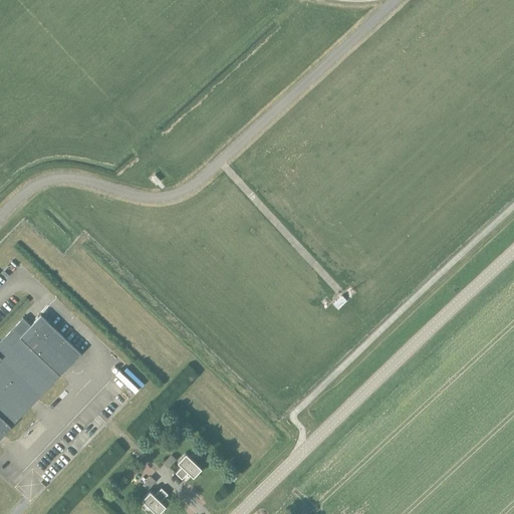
[(151,180),(156,186),(161,182),(155,176),(151,180)]
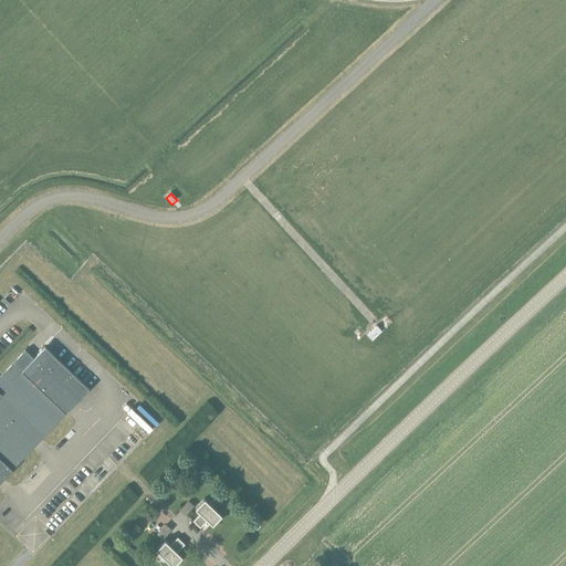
[(16,285),(6,290),(11,302),(21,297),(16,285)]
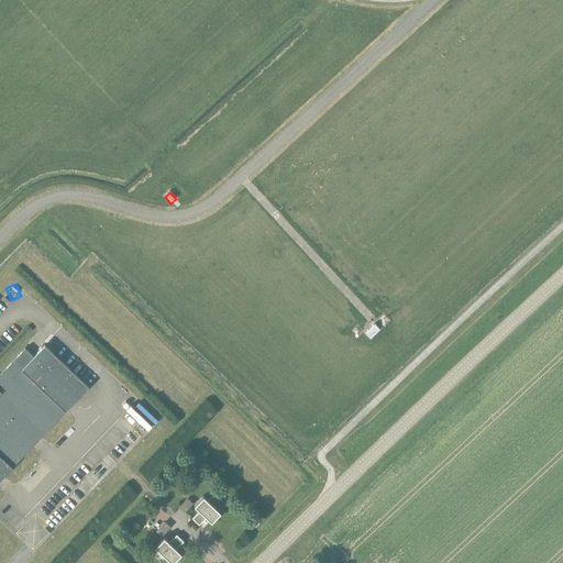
[(371,338),(379,330),(375,324),(365,333),(371,338)]
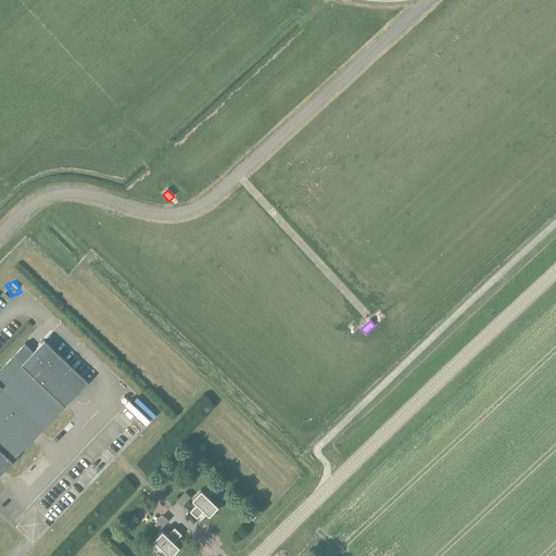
[(0,474),(65,405),(87,382),(35,332),(0,369),(0,474)]
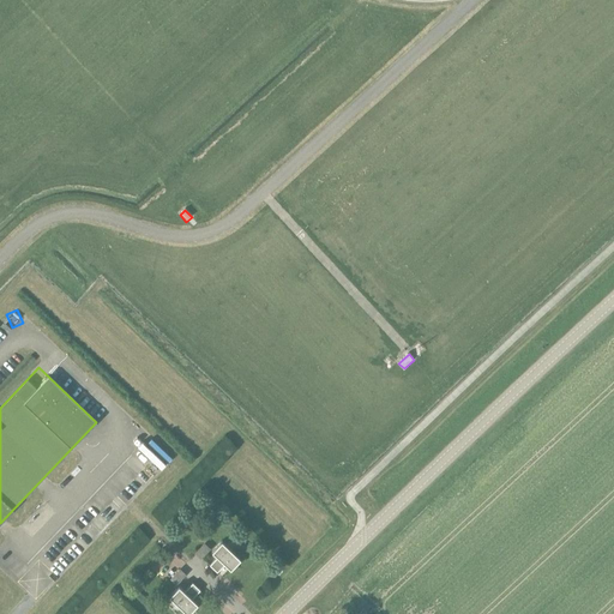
[(230,570),(240,559),(222,541),(211,552),(217,557),(209,565),(217,572),(224,565),(230,570)]
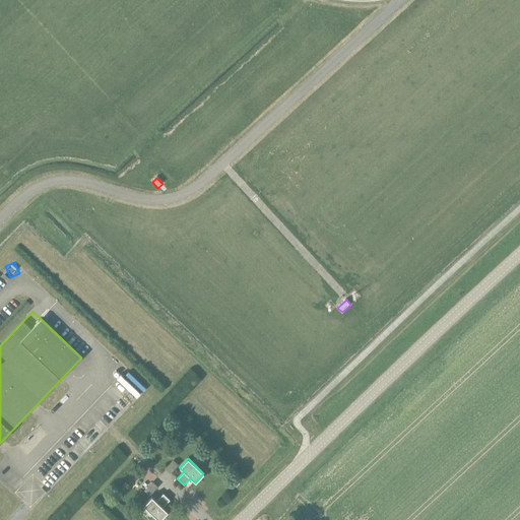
[(174,460),(166,469),(171,474),(179,465),(174,460)]
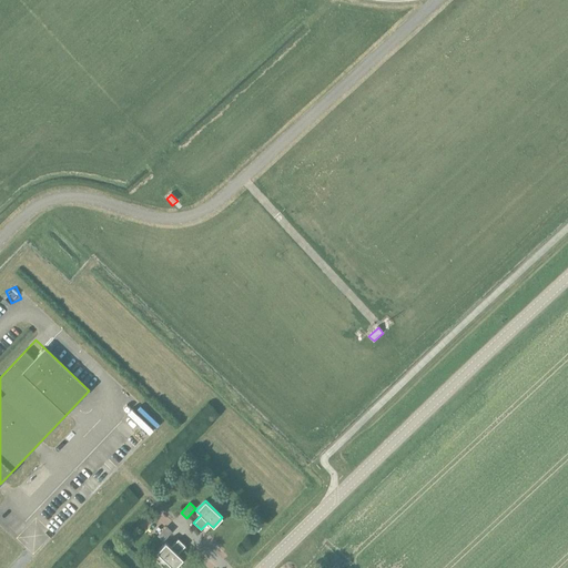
[(62,515),(60,519),(53,516),(49,526),(59,530),(64,516),(62,515)]
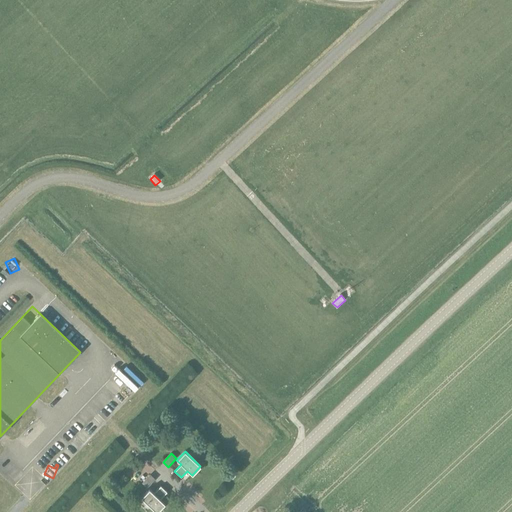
[(150,475),(142,483),(147,488),(155,479),(150,475)]
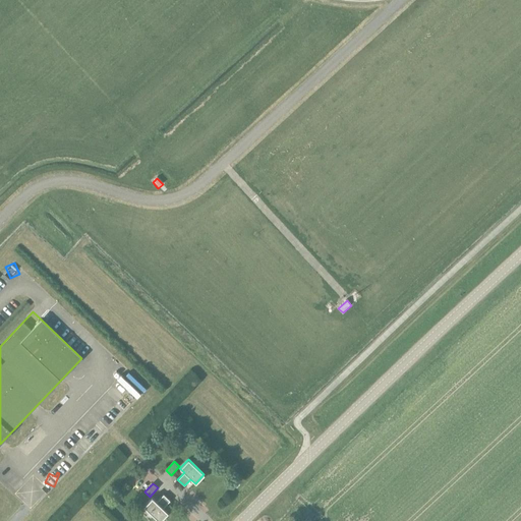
[(142,507),(158,520),(159,520),(168,513),(163,508),(170,501),(163,495),(156,502),(152,498),(142,507)]
